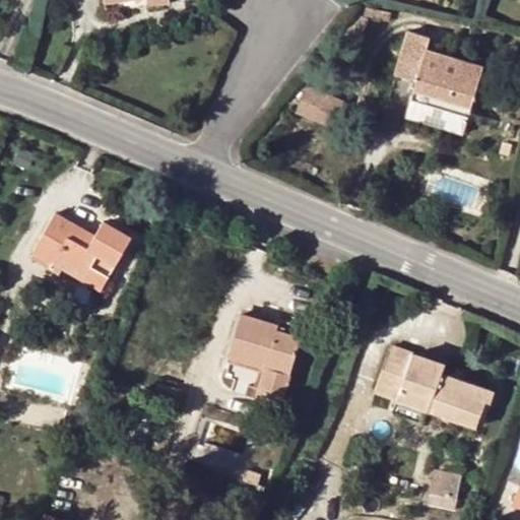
[(354,31),(362,23),(366,24),(370,19),(358,13),(346,26),(354,31)]
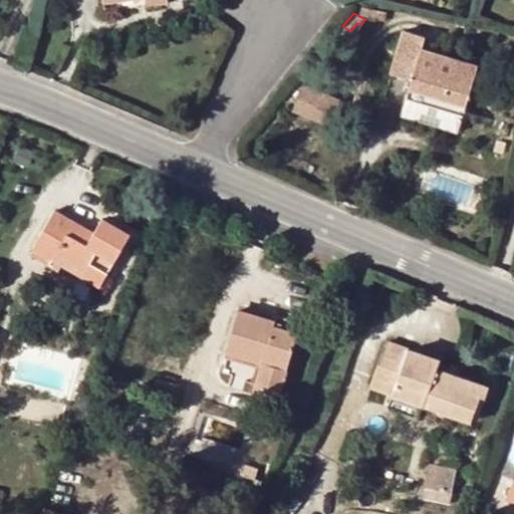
[(422,46),(425,35),(403,28),(394,58),(416,65),(412,78),(406,96),(461,114),(477,65),(422,46)]
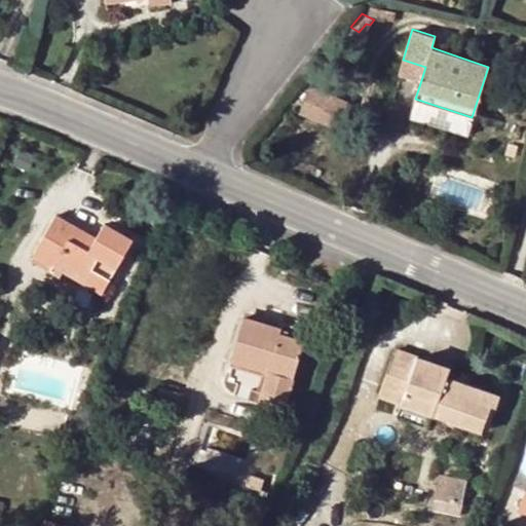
[(346,50),(355,38),(350,35),(341,47),(346,50)]
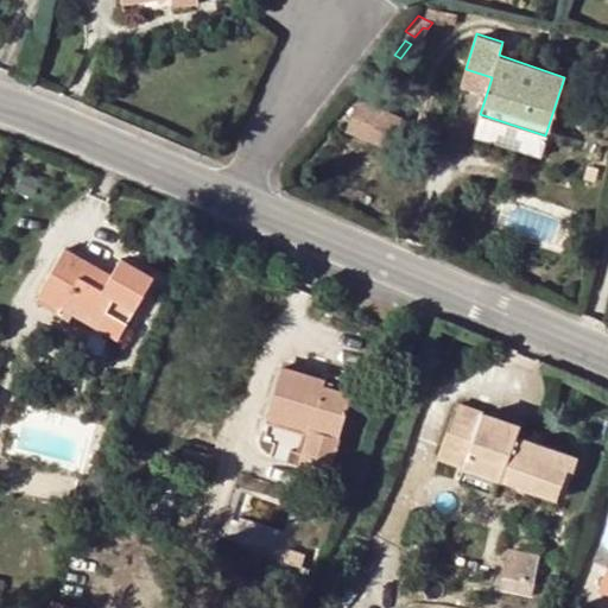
[(492,77),(466,69),(460,84),(487,93),(492,77)]
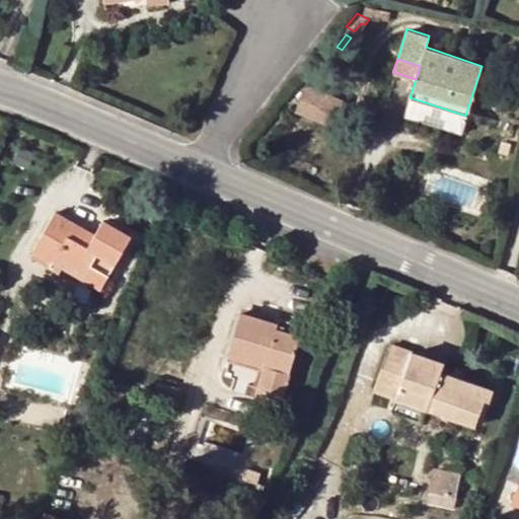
[(300,105),(335,114),(340,91),(306,83),(300,105)]
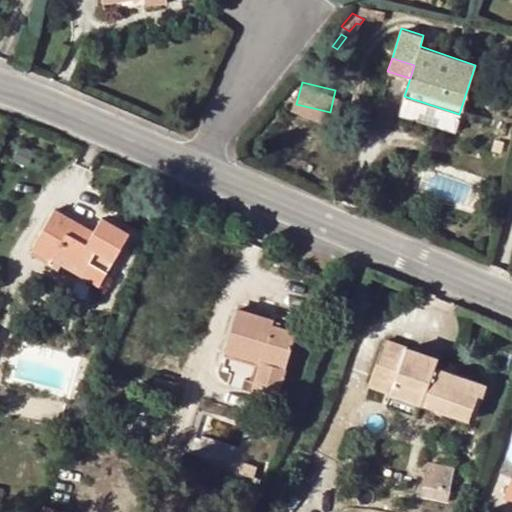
[(88,263),(105,273),(128,231),(102,216),(95,229),(91,237),(70,225),(74,218),(55,207),(32,248),(51,259),(54,252),(84,269),(88,263)]
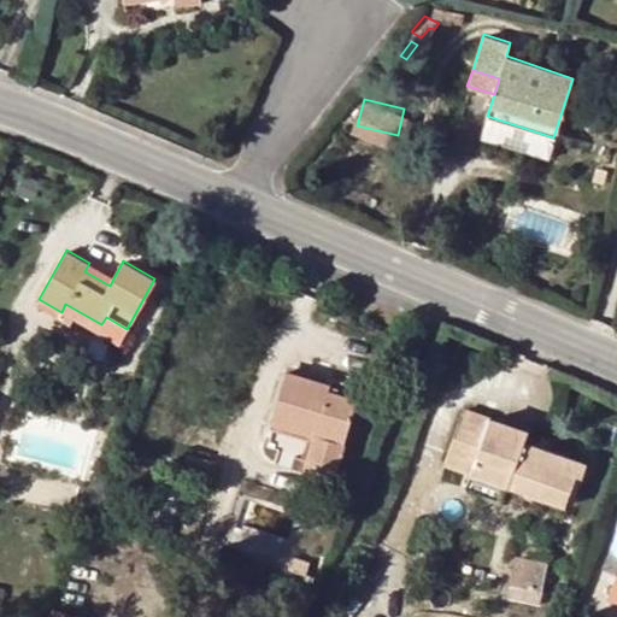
[(115,276),(89,263),(84,271),(110,286),(115,276)]
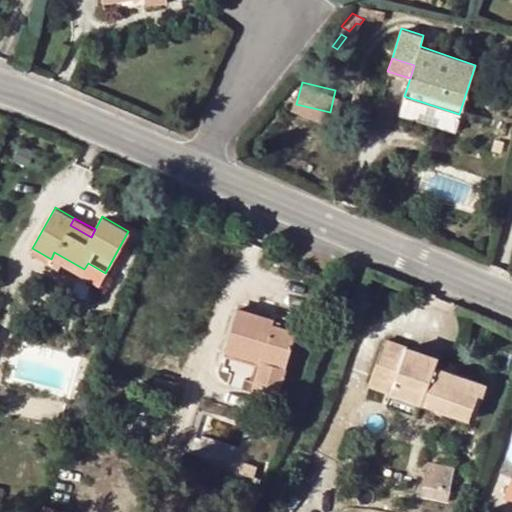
[(54,252),(51,259),(48,263),(59,269),(61,265),(98,286),(105,273),(88,263),(84,269),(54,252)]
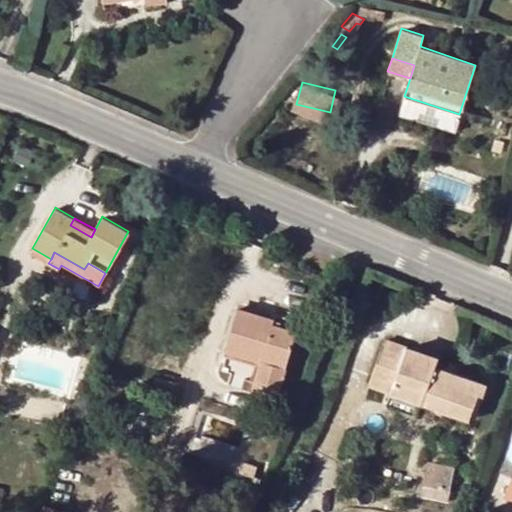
[(223,352),(226,353),(260,363),(254,384),(253,387),(279,394),(296,331),(273,324),(274,319),(236,308),(223,352)]
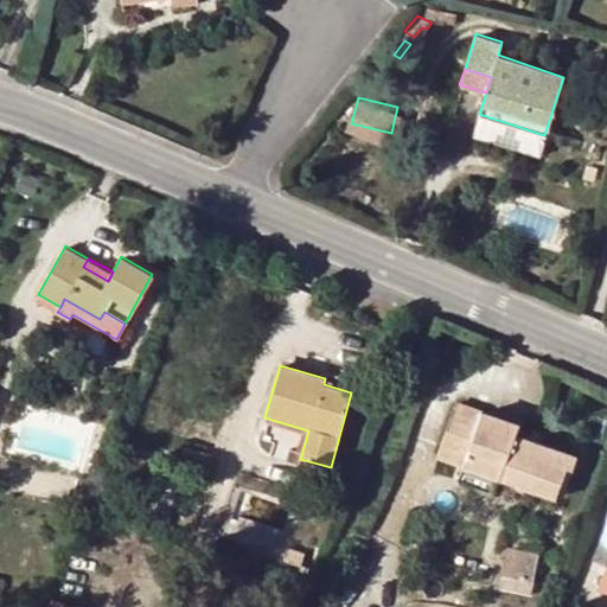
[(512,447),(517,433),(521,425),(459,401),(438,457),(462,465),(499,479),(554,499),(567,467),(512,447)]
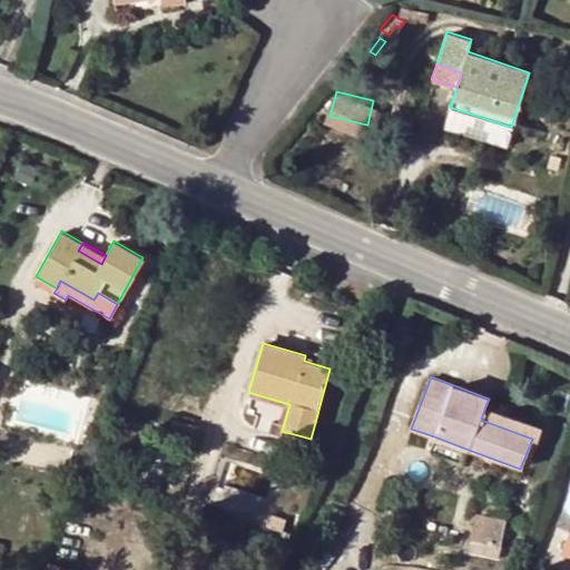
[(257,419),(283,428),(290,404),(252,393),(246,411),(258,415),(257,419)]
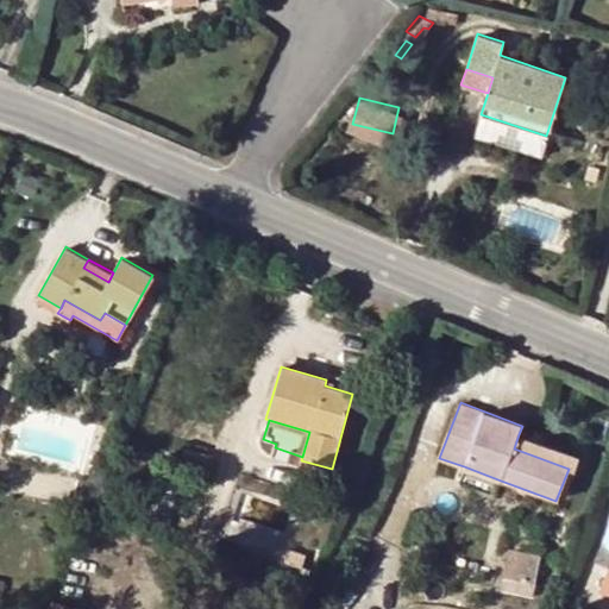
[(576,471),(581,457),(519,434),(514,449),(569,469),(576,471)]
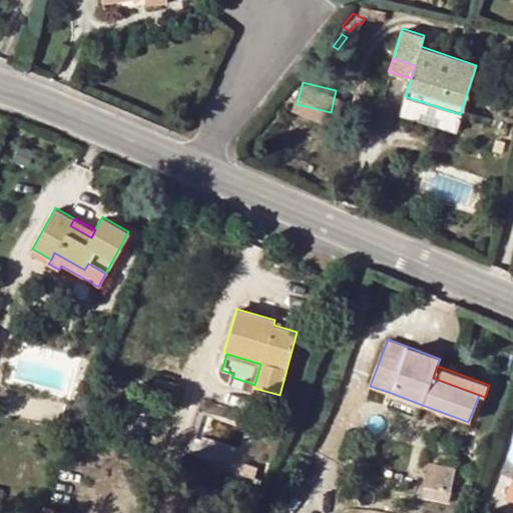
[(417,419),(422,405),(391,393),(386,406),(417,419)]
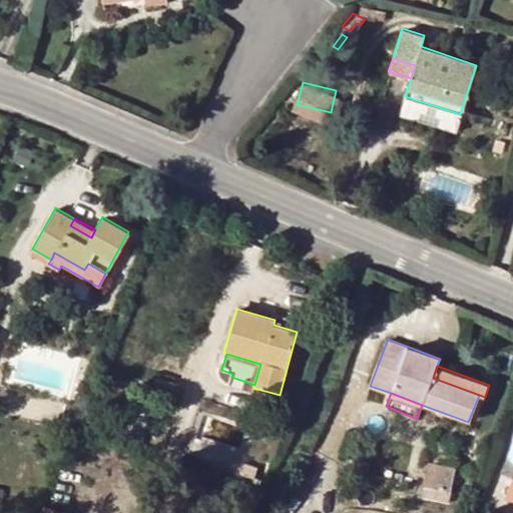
[(429,465),(425,485),(451,491),(455,469),(429,465)]
